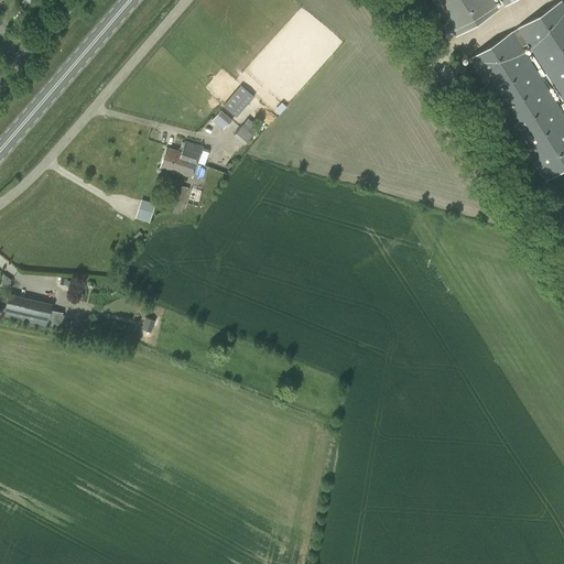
[(432,0),(454,36),(480,20),(498,9),(492,0),(502,0),(506,4),(512,0),(432,0)]
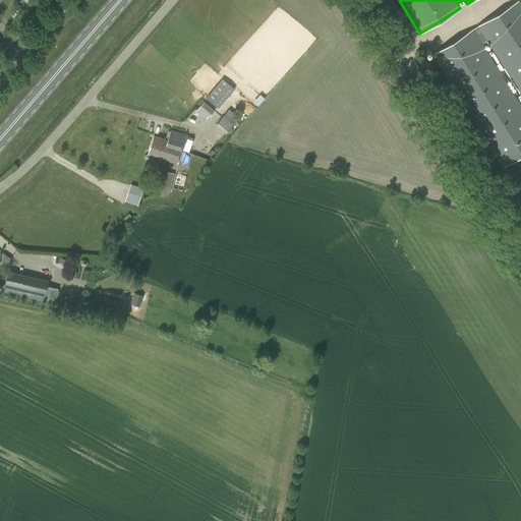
[(520,1),(520,0),(518,0),(436,52),(506,164),(520,154),(520,102),(482,42),(489,38),(520,87),(520,1)]
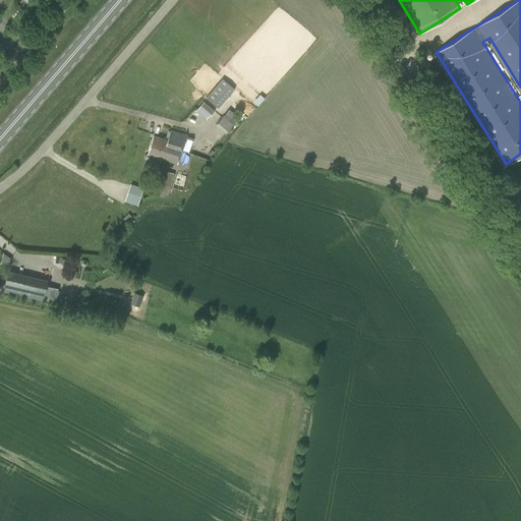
[(223,77),(207,97),(218,107),(235,89),(223,77)]
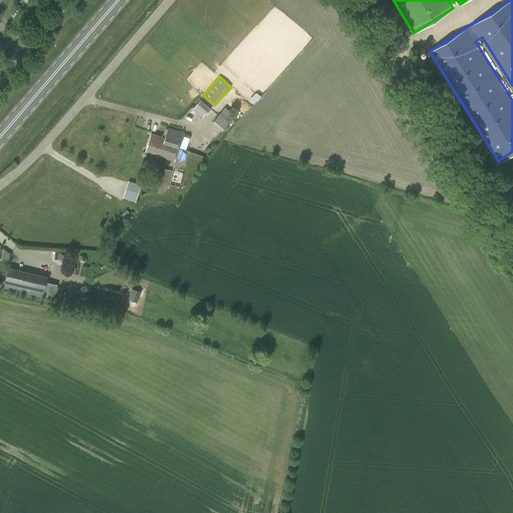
[(193,108),(202,116),(205,113),(206,114),(211,109),(200,100),(193,108)]
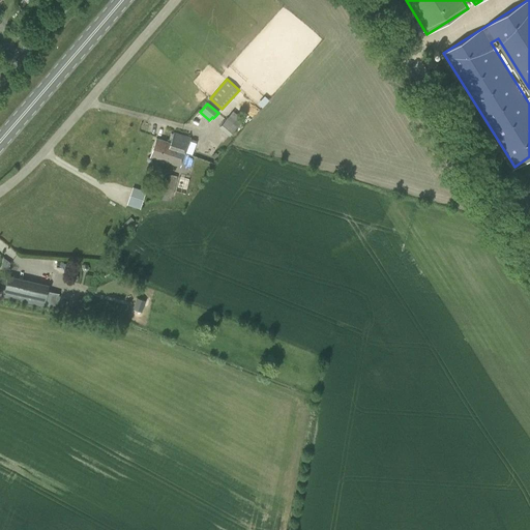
[(236,127),(227,119),(219,127),(229,136),(236,127)]
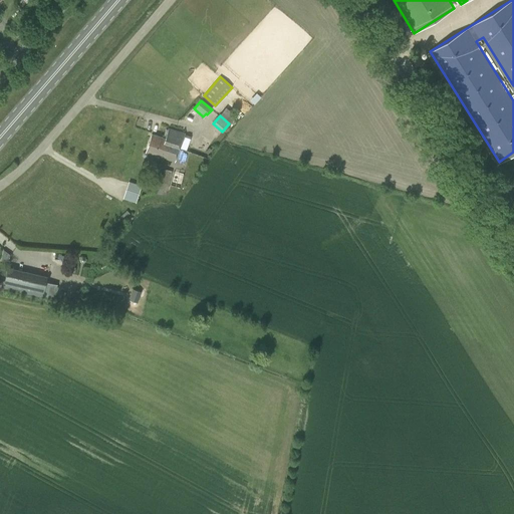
[(166,139),(164,144),(180,149),(185,134),(169,129),(166,139)]
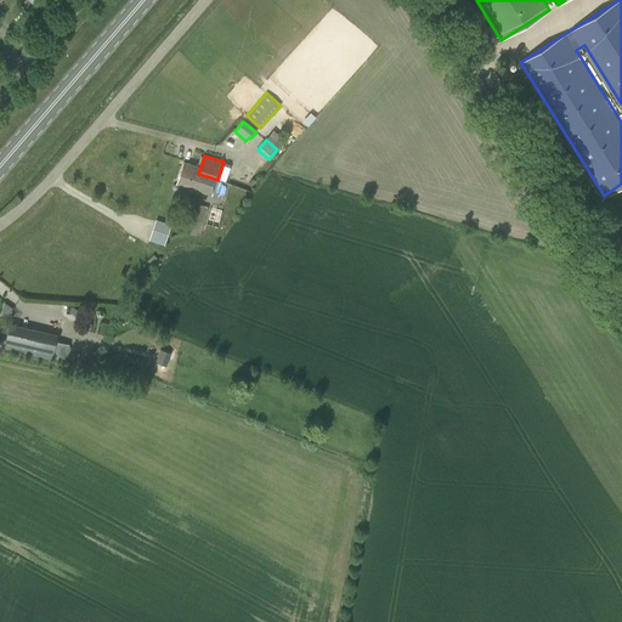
[(184,162),(175,184),(211,196),(218,180),(198,174),(201,168),(184,162)]
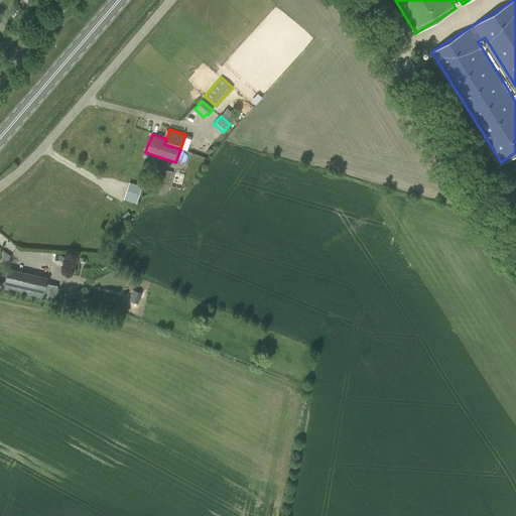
[(164,169),(157,195),(166,197),(172,171),(164,169)]
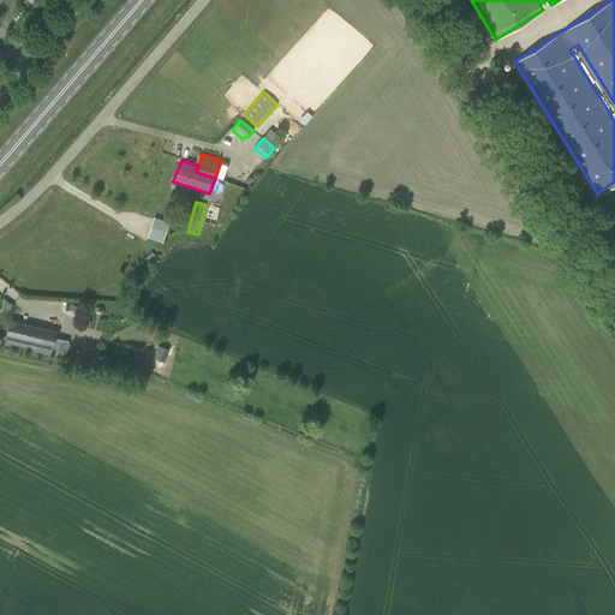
[(208,206),(203,222),(215,225),(220,208),(208,206)]
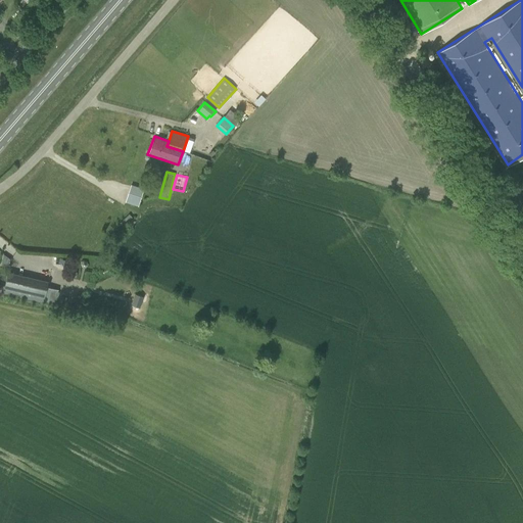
[(141,196),(133,194),(128,192),(125,202),(138,206),(141,196)]
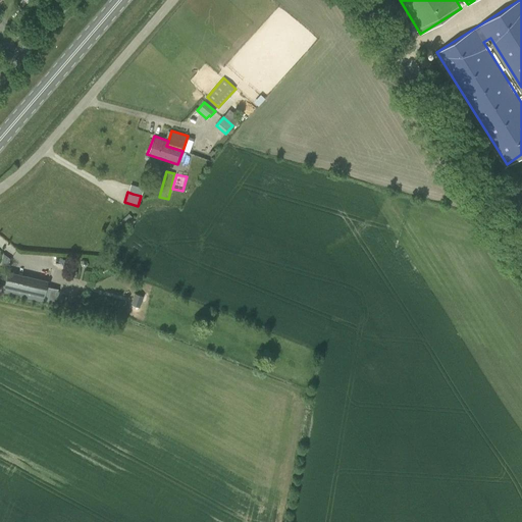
[(122,226),(132,217),(126,212),(120,218),(122,219),(118,222),(122,226)]
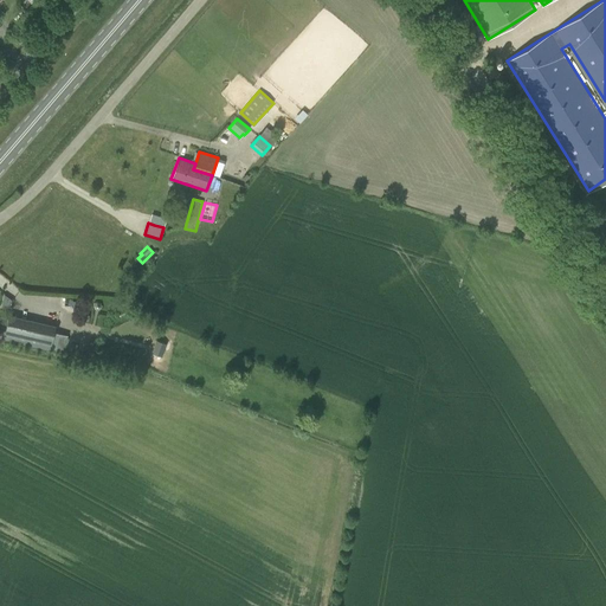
[(49,352),(65,354),(65,353),(70,354),(72,339),(68,337),(68,335),(55,333),(56,323),(8,315),(2,341),(49,349),(49,352)]
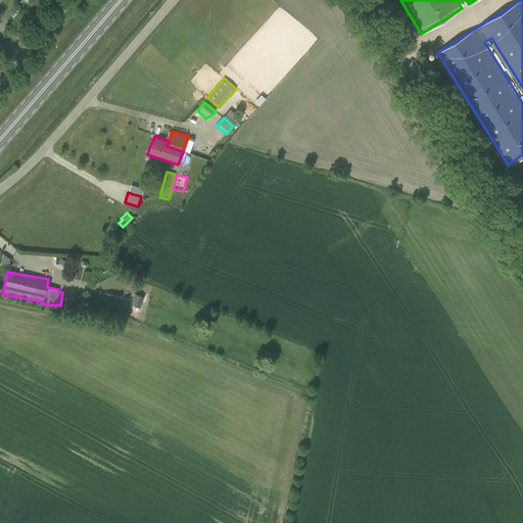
[(135,293),(131,304),(141,307),(144,296),(135,293)]
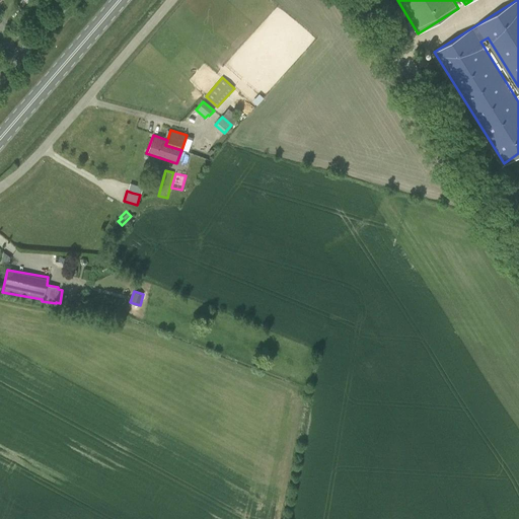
All buildings are outlined.
